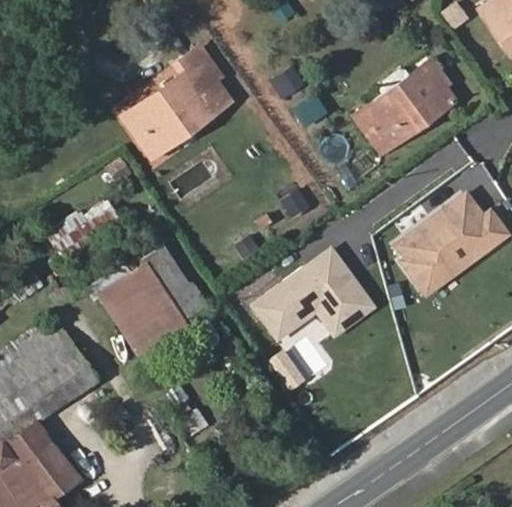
[(511,55),(511,0),(495,0),(476,13),(506,59),(511,55)]
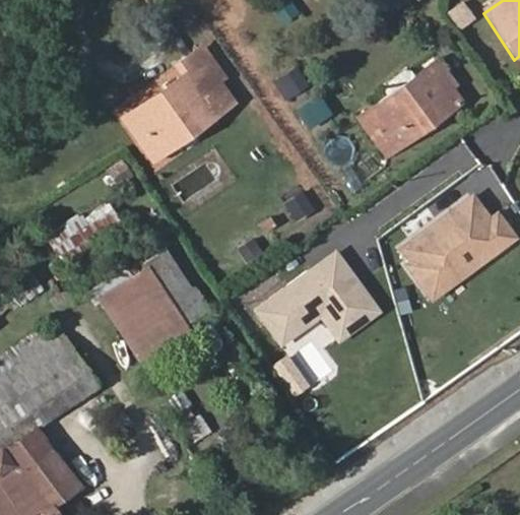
[(301,16),(291,1),(274,13),(283,27),(301,16)]
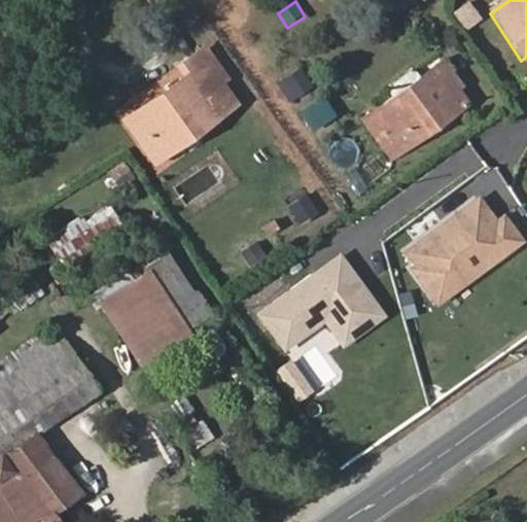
[(175,69),(181,79),(123,122),(152,166),(236,106),(221,85),(225,81),(203,49),(175,69)]
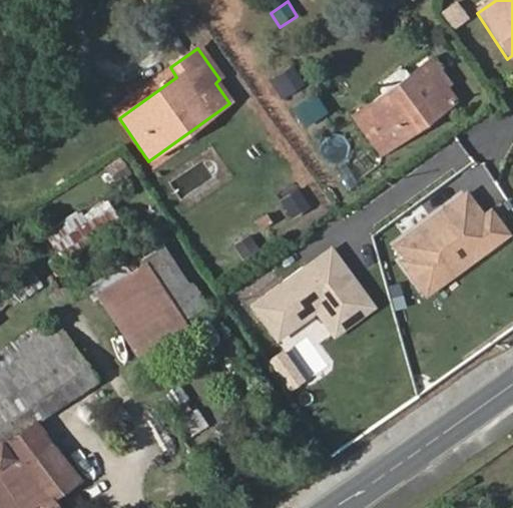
[(384,105),(379,99),(353,118),(381,156),(453,102),(442,88),(436,93),(428,82),(435,77),(439,75),(429,62),(406,79),(411,86),(384,105)]
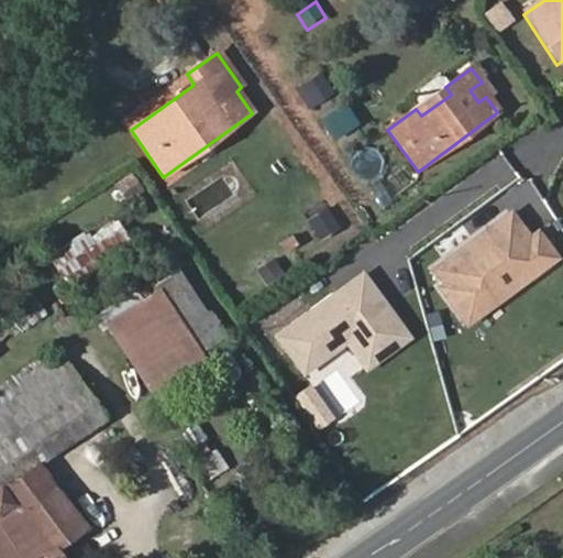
[(485,97),(477,85),(470,90),(478,102),(485,97)]
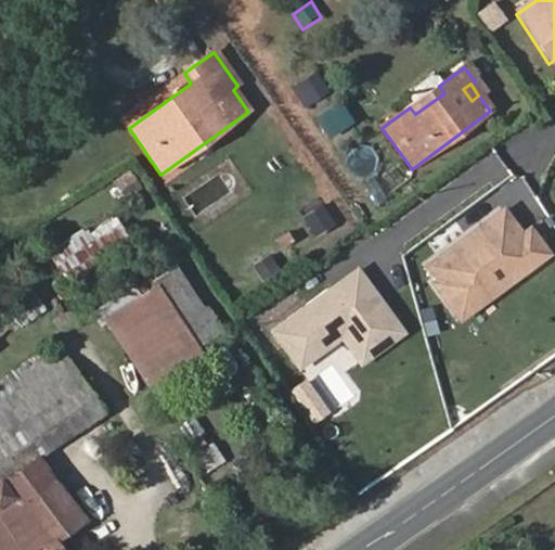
[(439,86),(410,107),(415,114),(444,93),(439,86)]
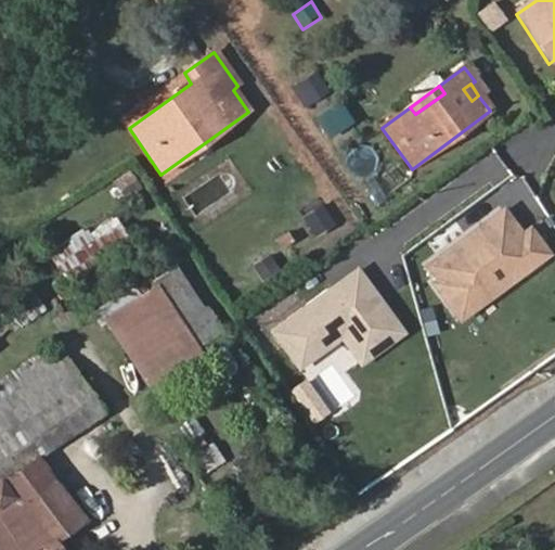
[(554,253),(513,196),(416,268),(460,325),(554,255),(554,253)]
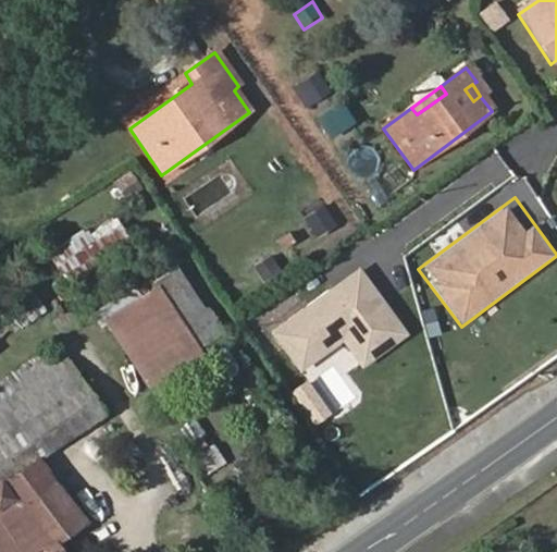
[(115,212),(46,258),(62,284),(132,237),(115,212)]
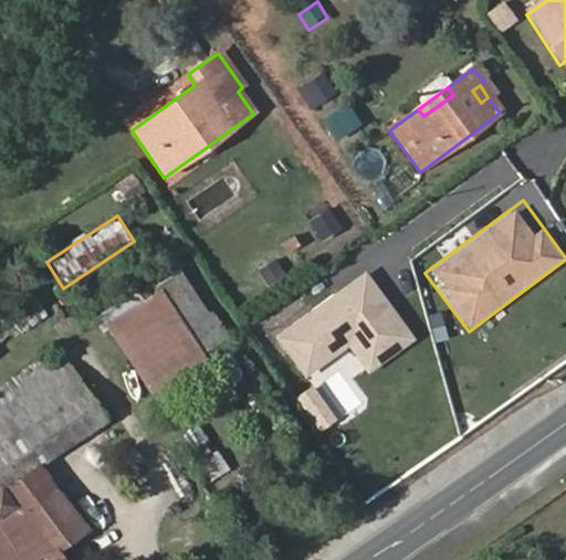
[(369,267),(271,333),(303,380),(352,347),(369,373),(418,340),(369,267)]
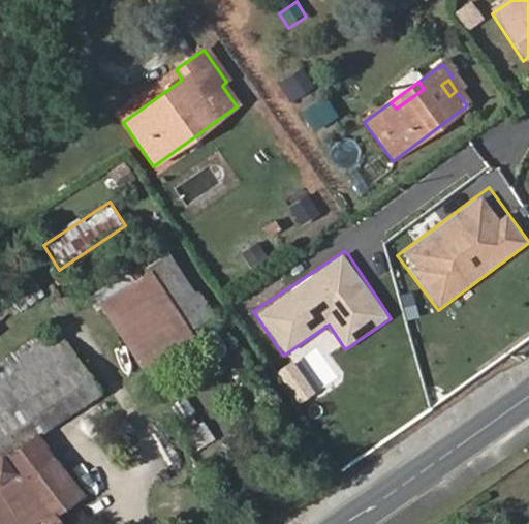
[(149,269),(152,272),(99,306),(142,373),(196,339),(193,334),(212,320),(170,256),(149,269)]
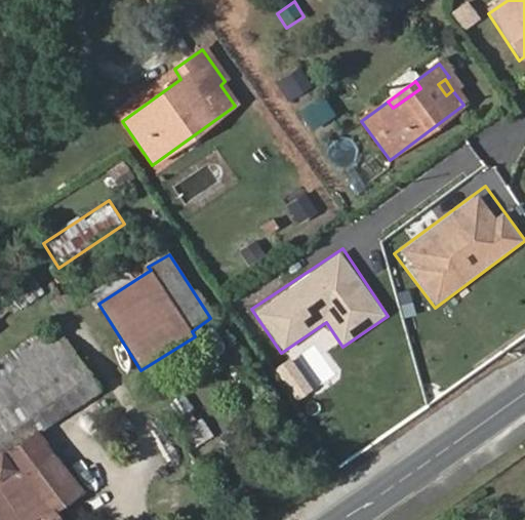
[(46,332),(2,362),(11,376),(57,348),(46,332)]
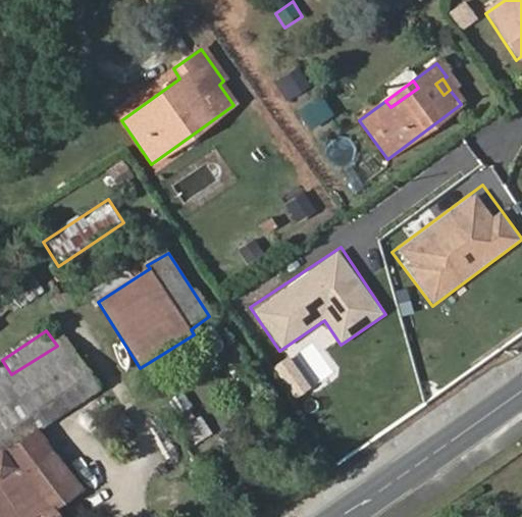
[(57,346),(11,374),(0,381),(0,516),(43,516),(42,514),(38,516),(0,463),(0,453),(36,430),(96,392),(62,342),(57,346)]
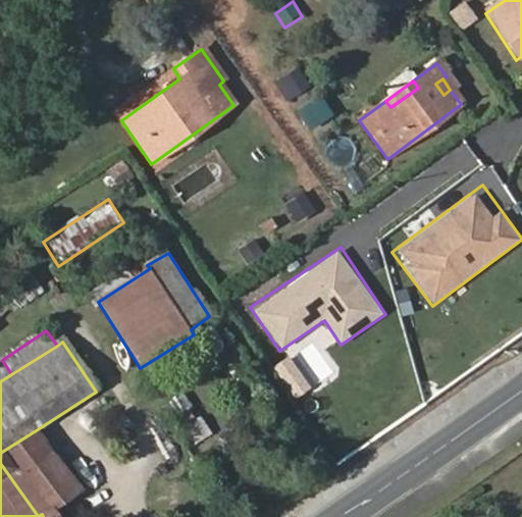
[(42,514),(76,489),(36,430),(0,453),(0,463),(38,516),(42,514)]
